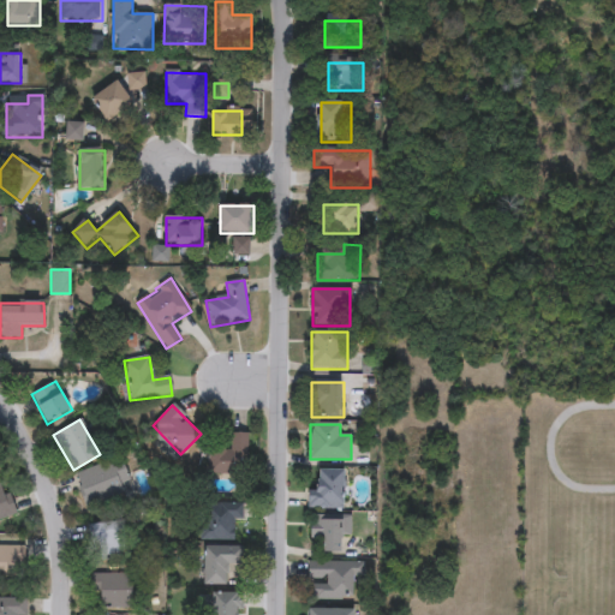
[(209,452),(232,452),(232,434),(250,434),(250,475),(209,475),(209,452)]
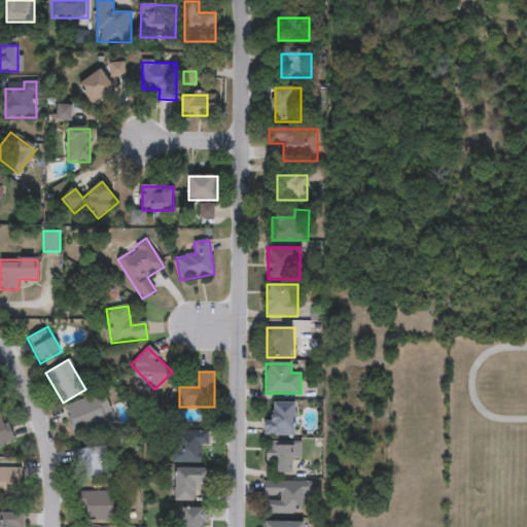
[(77,433),(66,407),(102,391),(113,417),(77,433)]
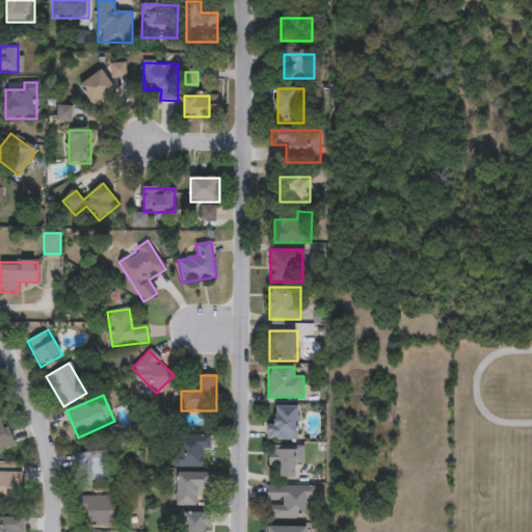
[(266,424),(276,424),(276,406),(299,406),(299,441),(266,441),(266,424)]
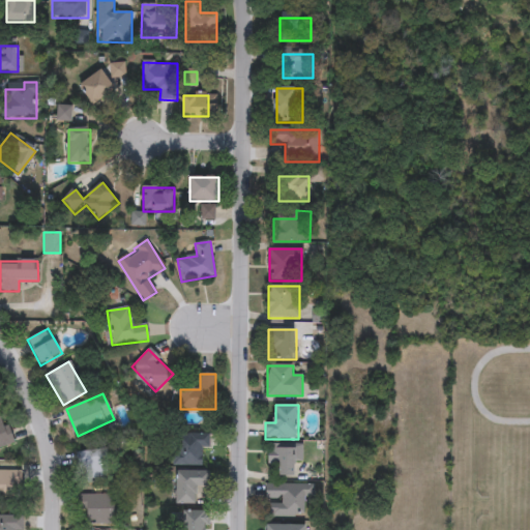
[(0,415),(3,415),(12,444),(0,448),(0,415)]
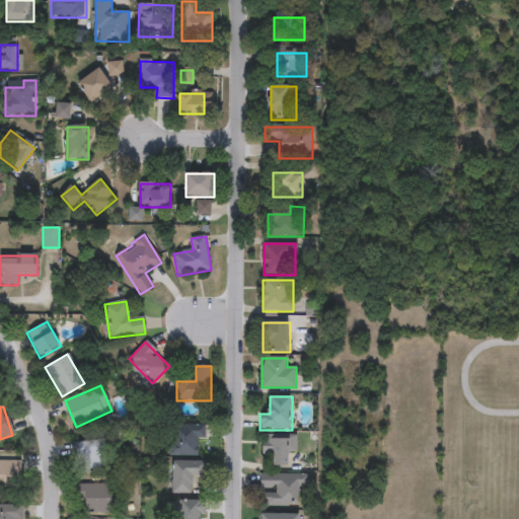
[(205,440),(198,440),(198,454),(170,454),(170,425),(205,425),(205,440)]
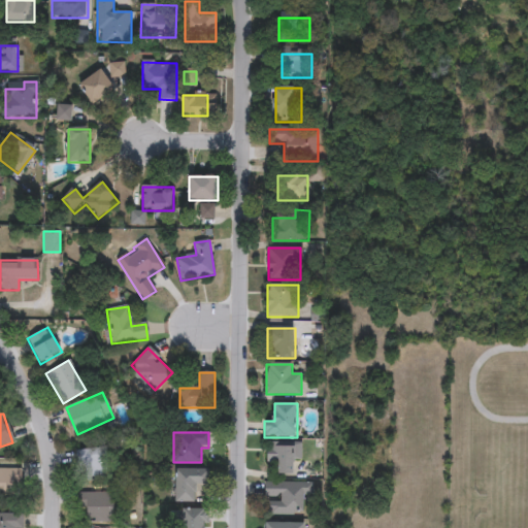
[(297,475),(267,475),(267,443),(297,443),(297,475)]
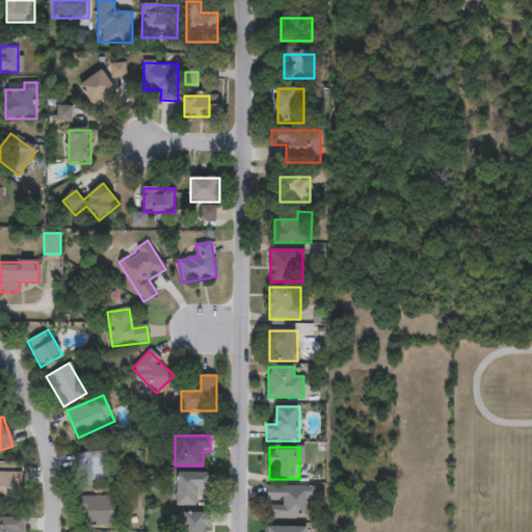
[(80,483),(80,453),(109,453),(109,483),(80,483)]
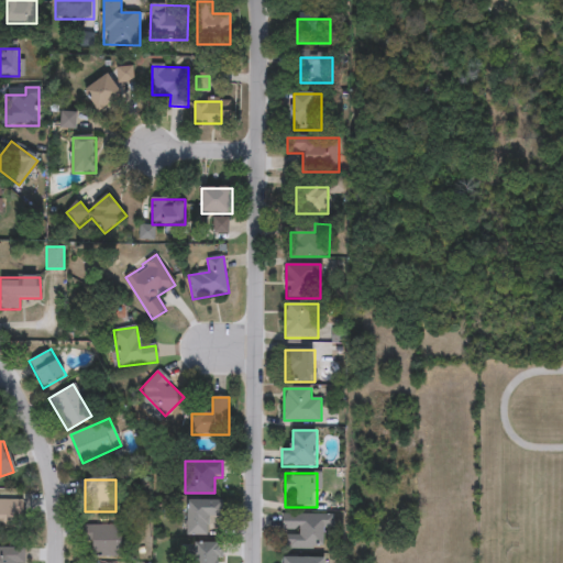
[(0,500),(19,500),(19,529),(0,529),(0,500)]
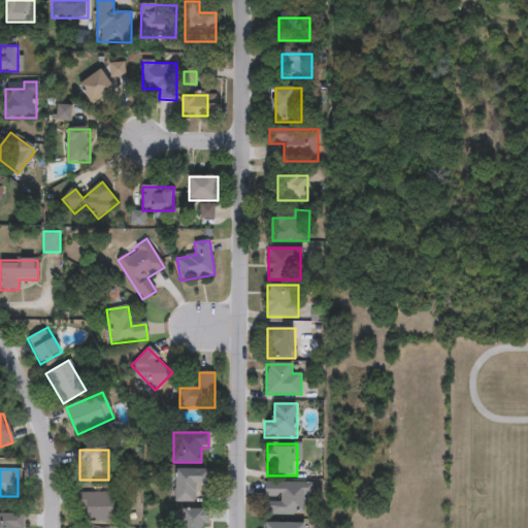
[(209,470),(209,486),(196,486),(196,502),(176,502),(176,470),(209,470)]
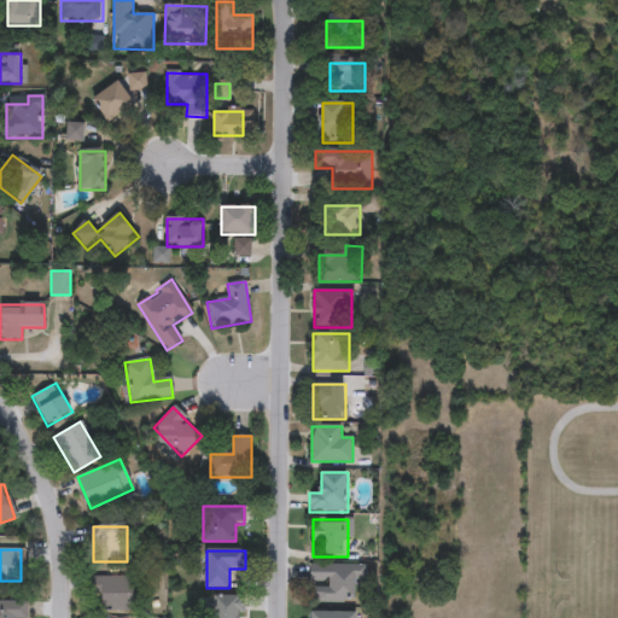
[(355,579),(355,602),(312,604),(312,565),(366,565),(366,579),(355,579)]
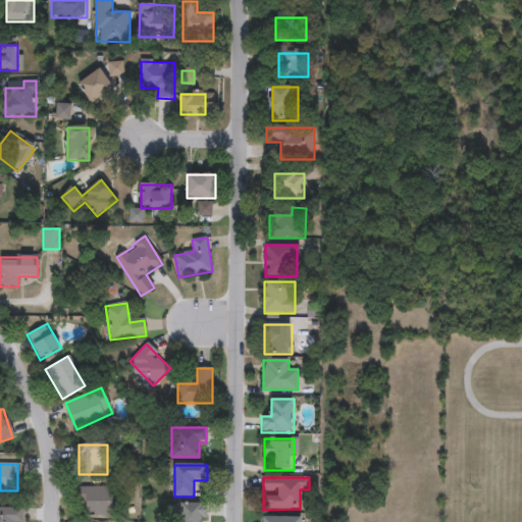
[(77,502),(77,487),(112,487),(112,516),(85,516),(85,502),(77,502)]
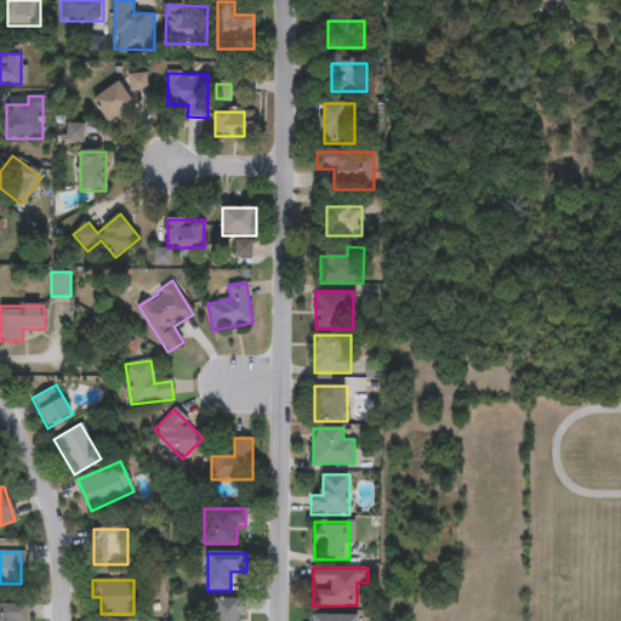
[(215,620),(215,599),(241,599),(241,620),(215,620)]
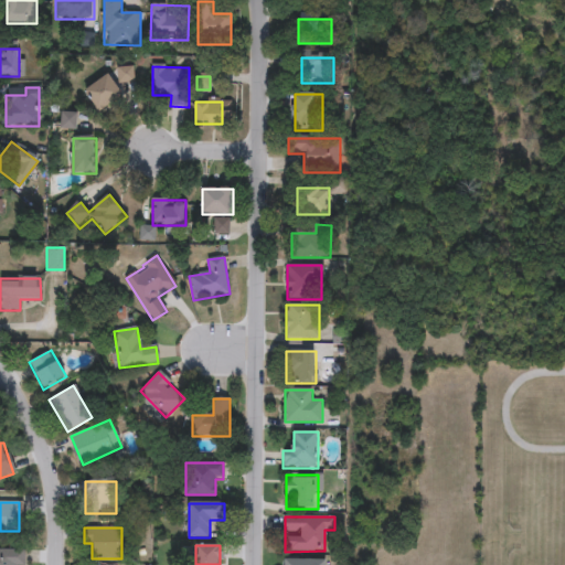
[(24,564),(0,564),(0,550),(24,550),(24,564)]
